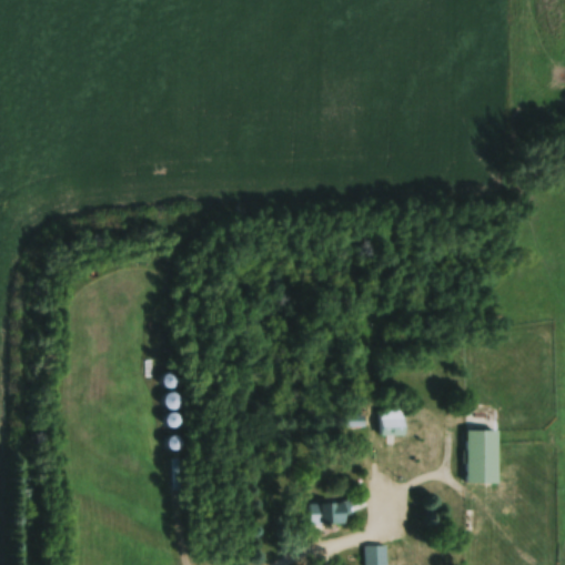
[(406,412),(380,412),(380,436),(406,436),(406,412)]
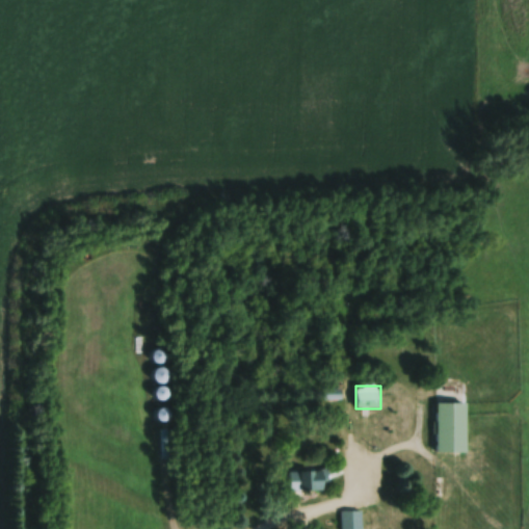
[(326,400),(344,400),(344,392),(326,392),(326,400)]
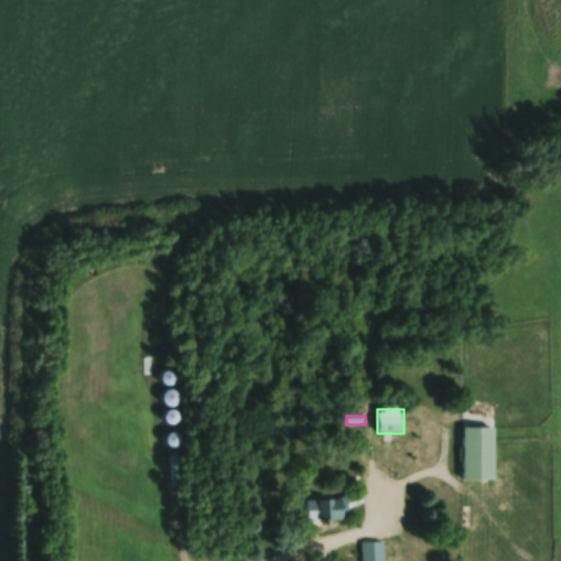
[(496,428),(465,428),(465,479),(496,479),(496,428)]
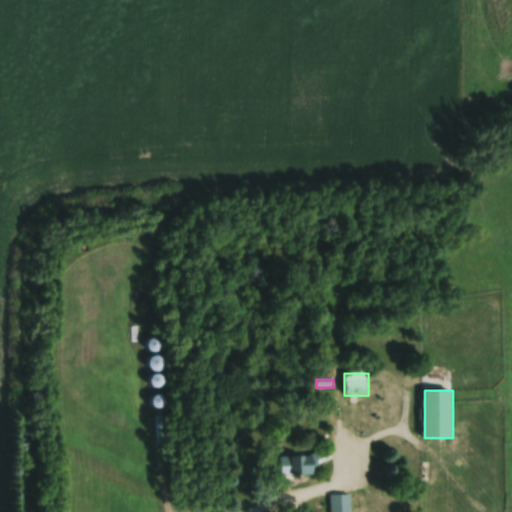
[(316,475),(316,456),(281,456),(281,475),(316,475)]
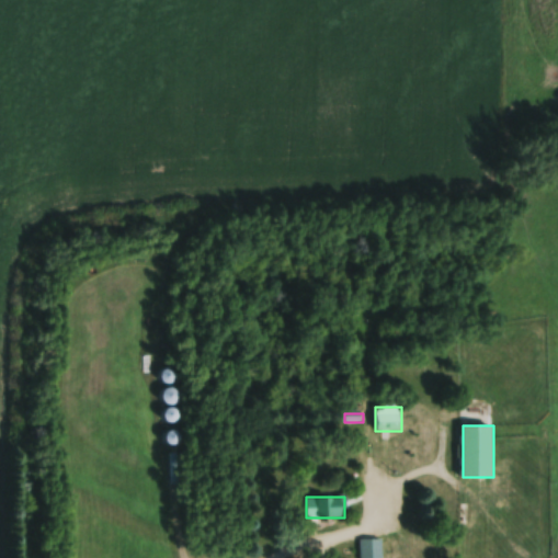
[(363,557),(384,557),(384,538),(363,538),(363,557)]
